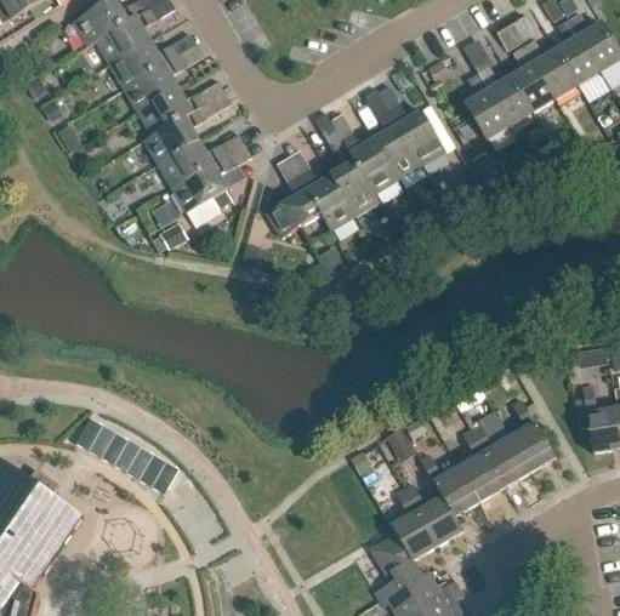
[(22,11),(39,0),(0,0),(0,10),(6,12),(9,17),(9,18),(15,15),(21,17),(22,11)]
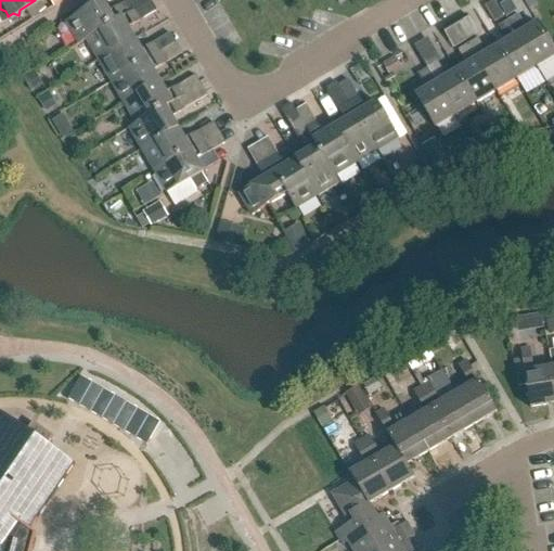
[(77,40),(84,36),(146,0),(119,0),(107,8),(103,0),(95,0),(64,18),(77,40)]
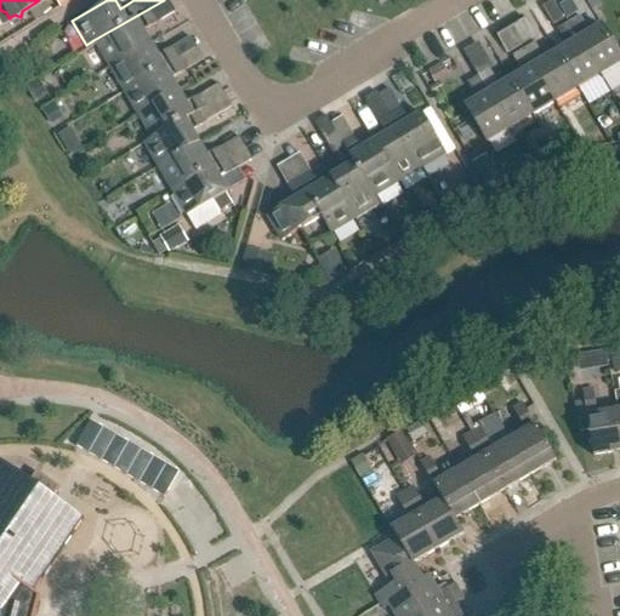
[(108,64),(149,40),(142,28),(174,9),(169,0),(164,0),(94,40),(108,64)]
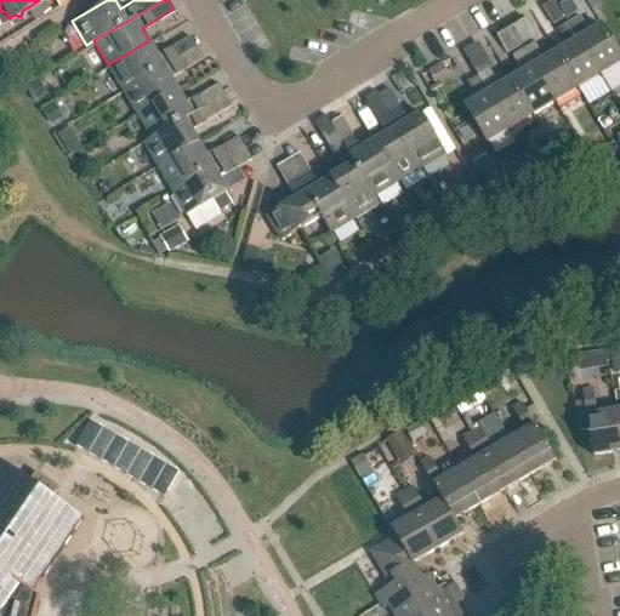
[(542,13),(556,4),(553,0),(540,0),(536,3),(542,13)]
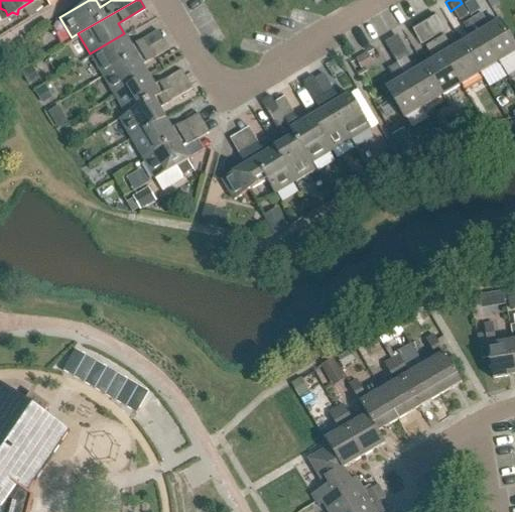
[(481,10),(471,16),(497,60),(514,48),(514,45),(498,18),(489,23),(481,10)]
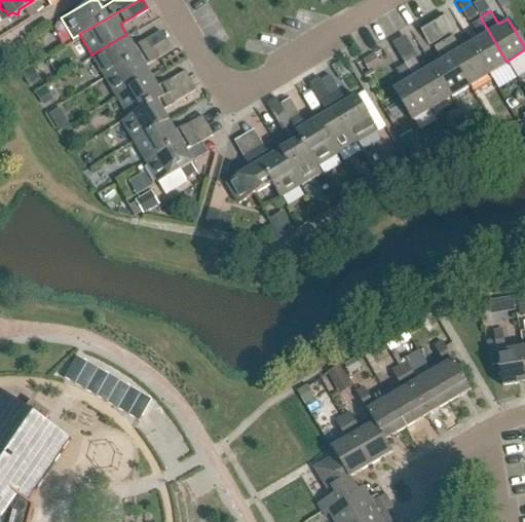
[(429,17),(440,35),(451,29),(441,11),(429,17)]
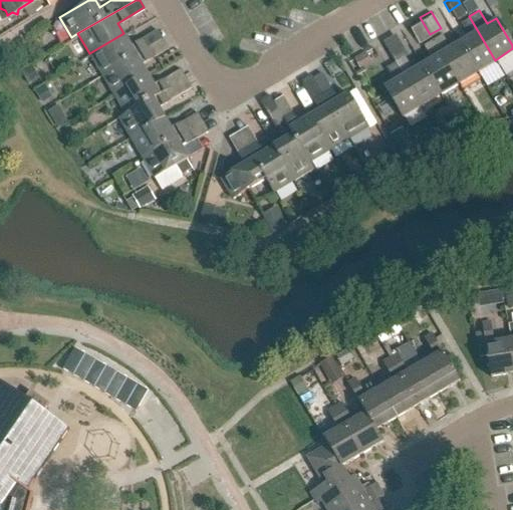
[(477,71),(495,60),(469,16),(460,22),(468,35),(458,41),(477,71)]
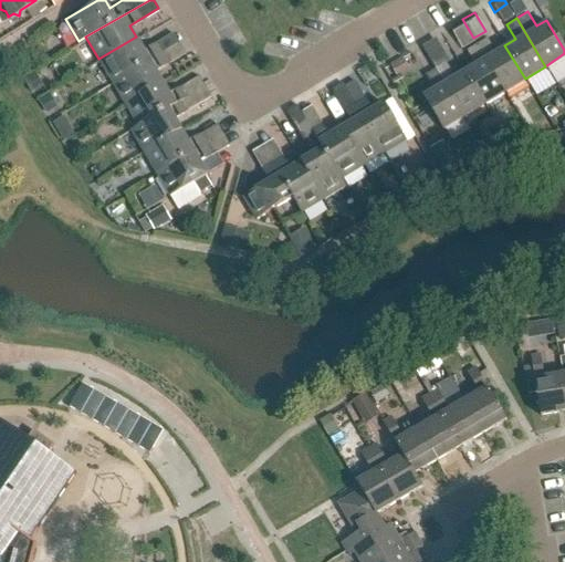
[(451,25),(462,44),(473,38),(462,19),(451,25)]
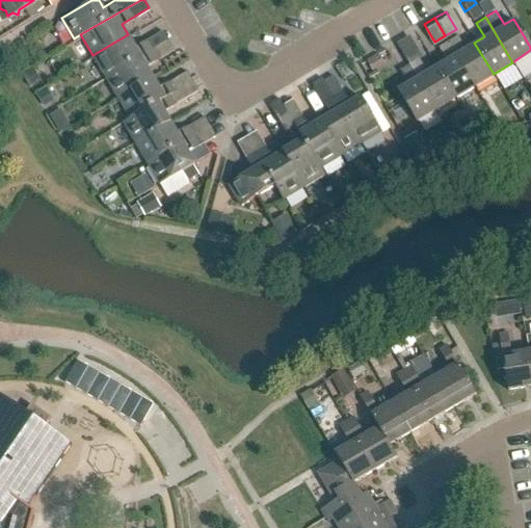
[(128,34),(93,55),(105,75),(140,54),(134,45),(128,34)]
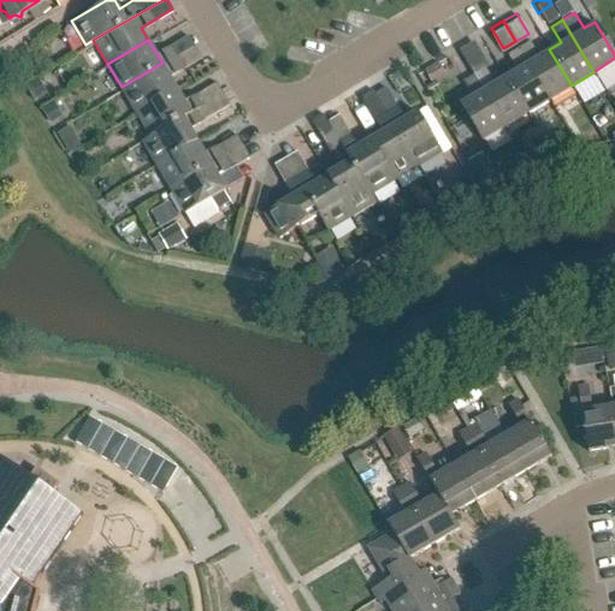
[(549,99),(572,85),(549,49),(538,55),(528,40),(518,47),(549,99)]
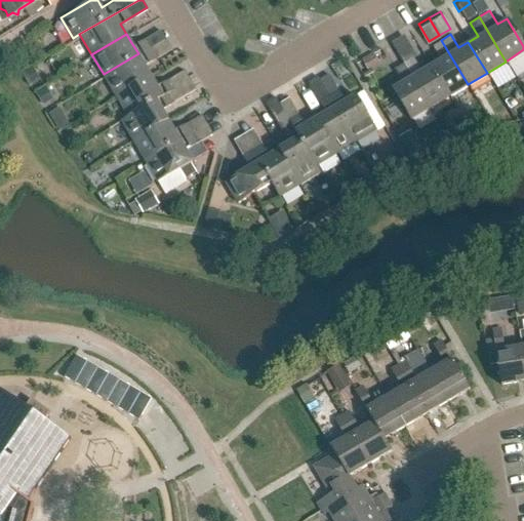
[(449,95),(468,84),(441,40),(433,45),(441,57),(431,65),(449,95)]
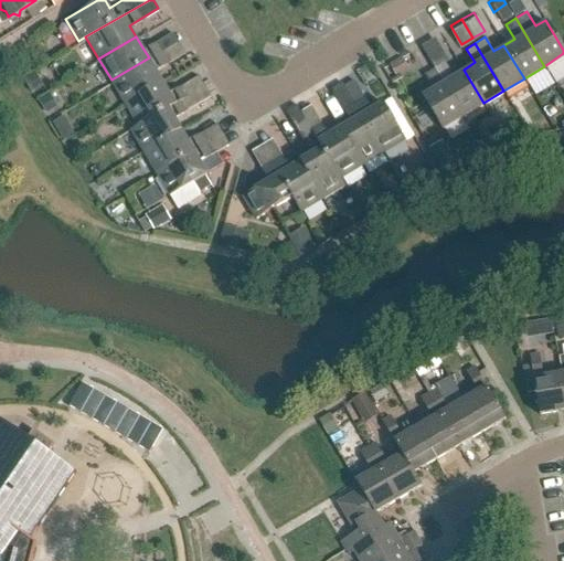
[(395,73),(407,66),(401,55),(389,62),(395,73)]
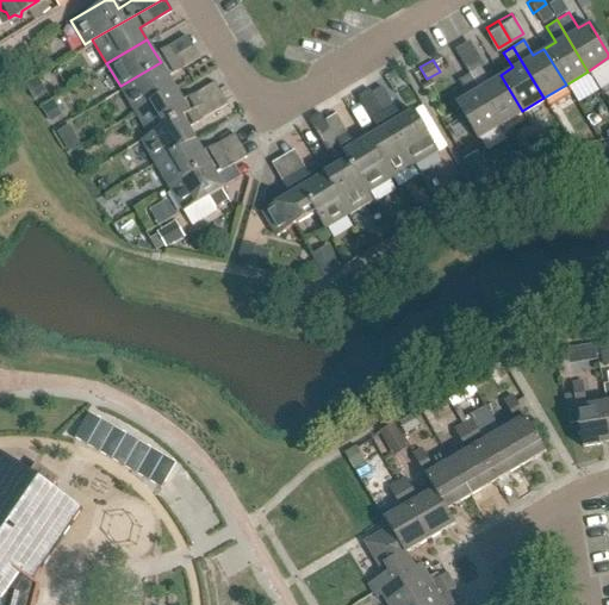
[(161,62),(120,86),(134,108),(174,86),(167,74),(161,62)]
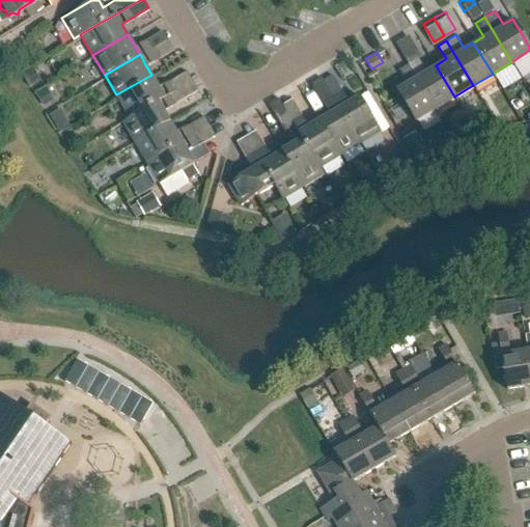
[(435,109),(454,96),(436,65),(426,71),(418,56),(408,62),(435,109)]
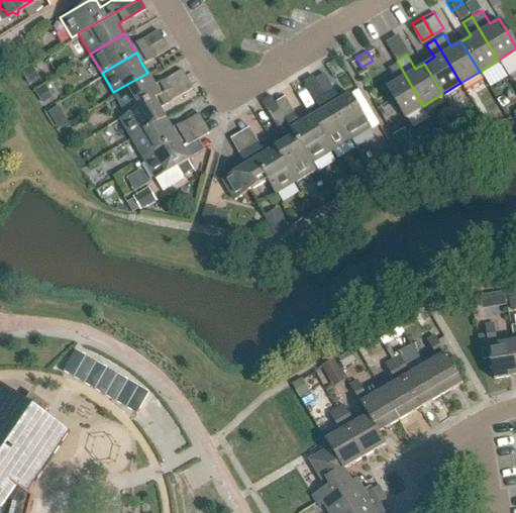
[(405,117),(423,106),(397,61),(389,66),(397,80),(387,87),(405,117)]
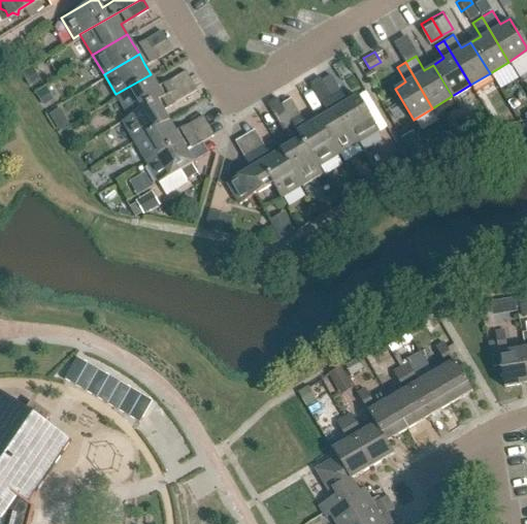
[(28,84),(39,77),(32,65),(21,71),(28,84)]
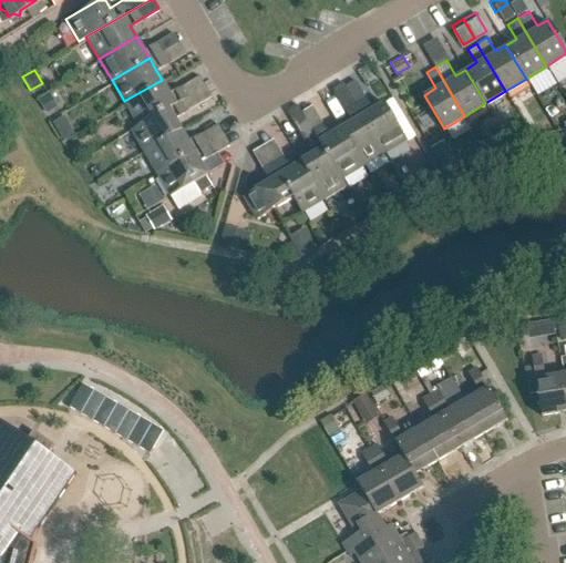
[(137,124),(205,84),(198,73),(168,91),(162,80),(124,101),(137,123),(137,124)]
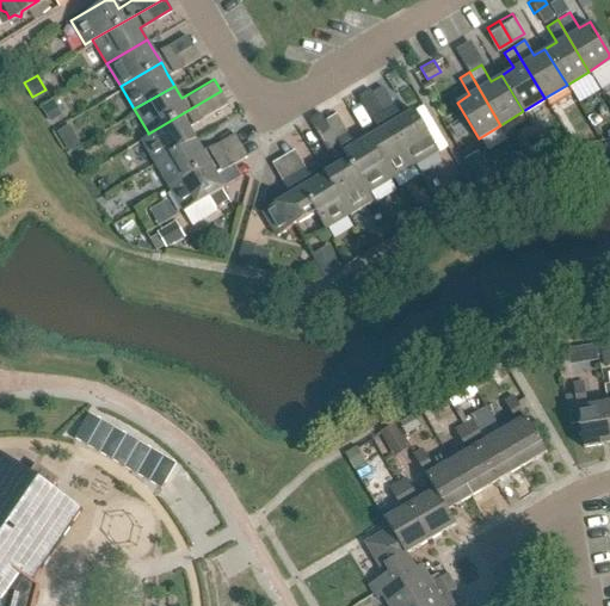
[(414,164),(438,149),(414,109),(402,116),(383,85),(373,91),(414,164)]
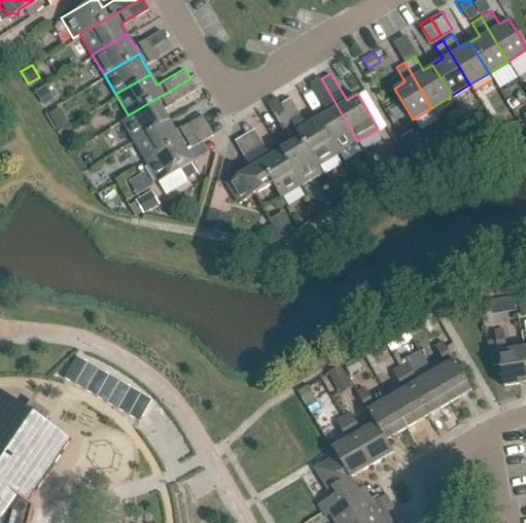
[(352,93),(361,88),(354,76),(346,81),(352,93)]
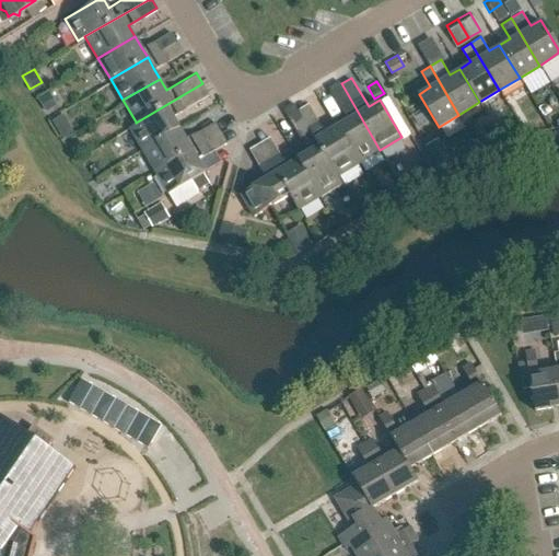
[(142,148),(179,126),(173,114),(208,93),(202,83),(136,123),(136,122),(129,125),(142,148)]
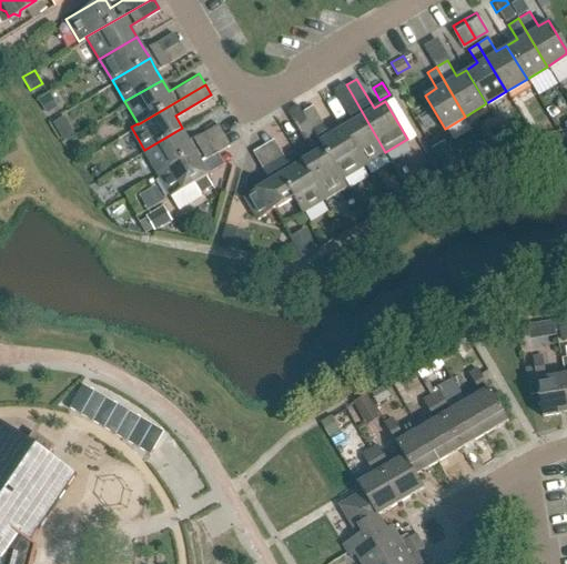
[(363,165),(385,152),(346,84),(336,91),(353,120),(341,128),(363,165)]
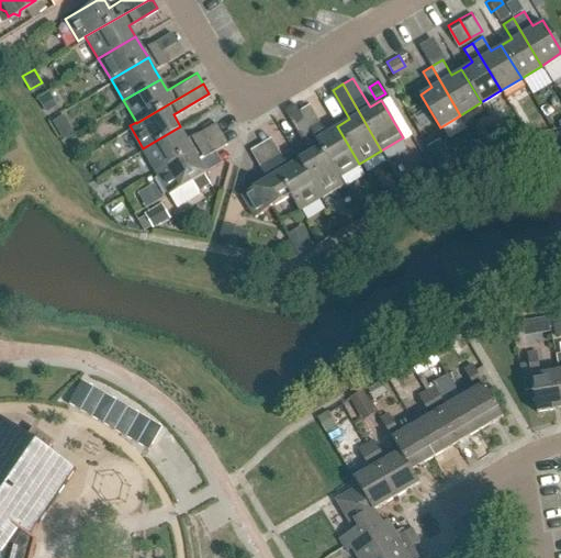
[(45,111),(56,104),(48,91),(37,98),(45,111)]
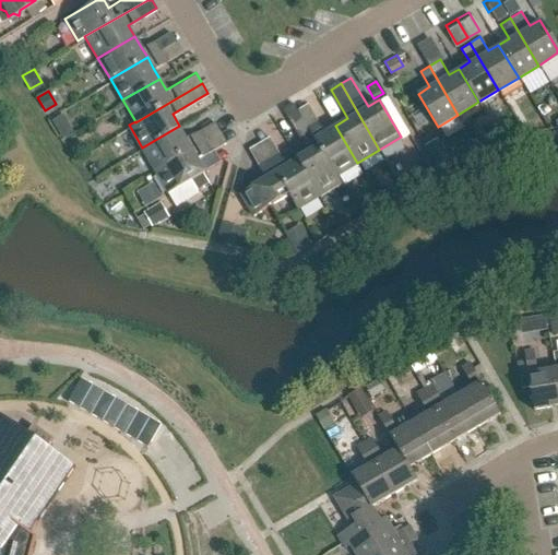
[(337,174),(298,108),(295,103),(295,102),(284,107),(309,150),(297,157),(319,195),(342,181),(337,174)]
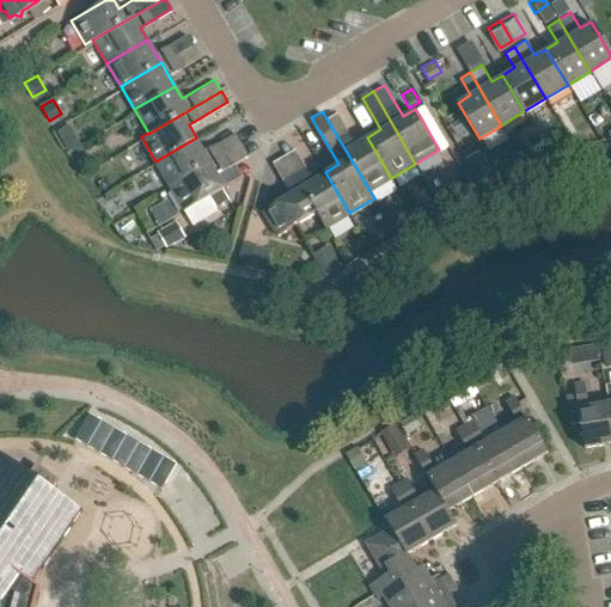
[(370,190),(391,178),(367,138),(356,143),(338,111),(327,118),(370,190)]
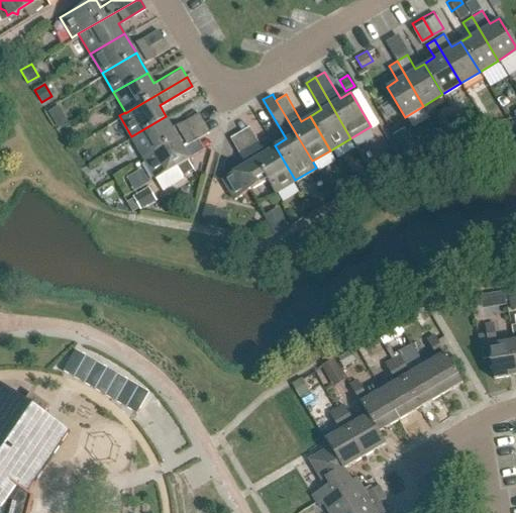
[(57,125),(67,119),(59,105),(47,111),(57,125)]
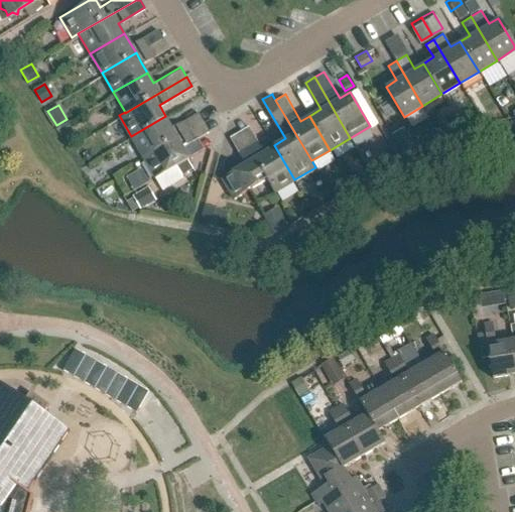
[(143,155),(204,121),(198,110),(171,126),(165,116),(131,136),(143,155)]
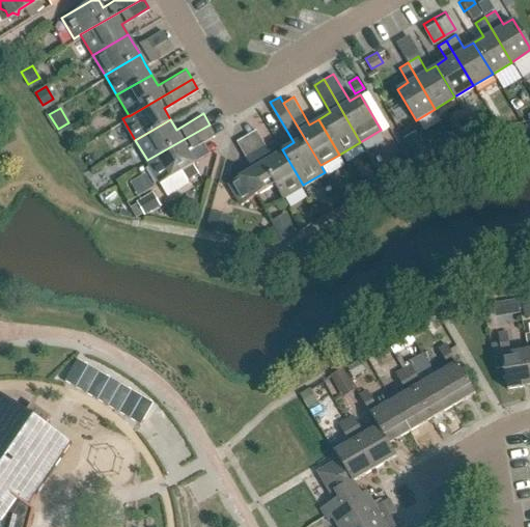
[(188,149),(215,133),(210,125),(147,160),(160,181),(194,160),(188,149)]
